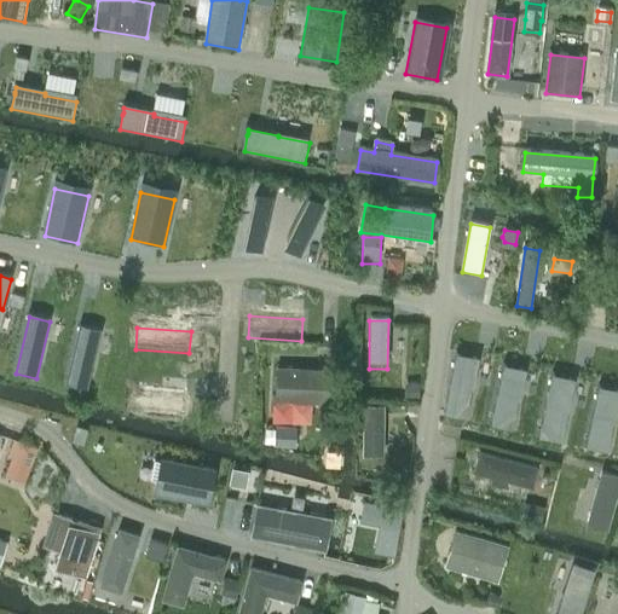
[(80,329),(68,386),(88,391),(100,334),(80,329)]
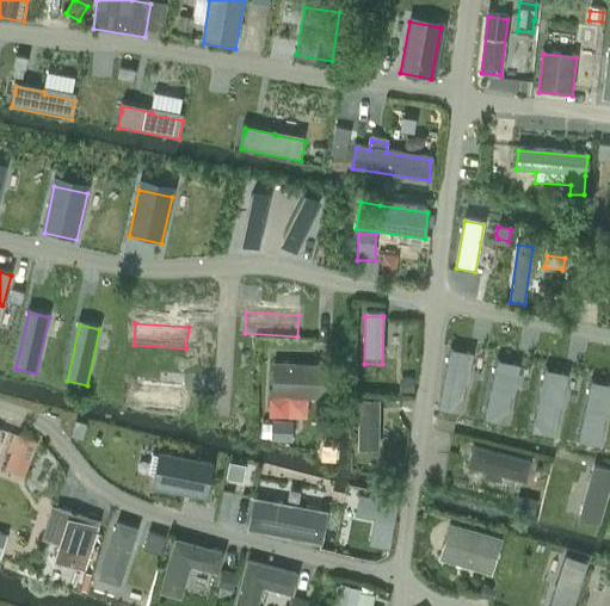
[(451,358),(438,414),(458,418),(464,389),(462,389),(469,362),(451,358)]
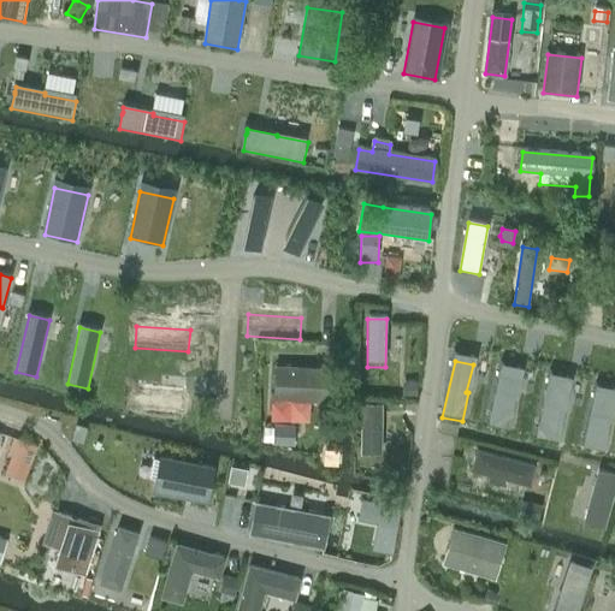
[(276,399),(332,402),(333,374),(277,371),(276,399)]
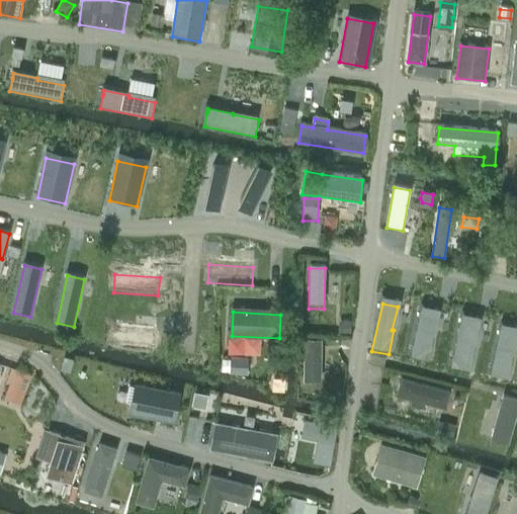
[(421,314),(410,360),(427,364),(432,340),(431,340),(436,317),(421,314)]
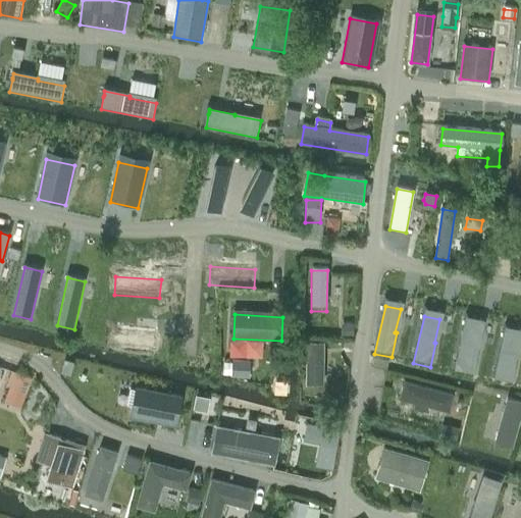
[(465,325),(455,373),(472,376),(477,352),(475,352),(480,328),(465,325)]
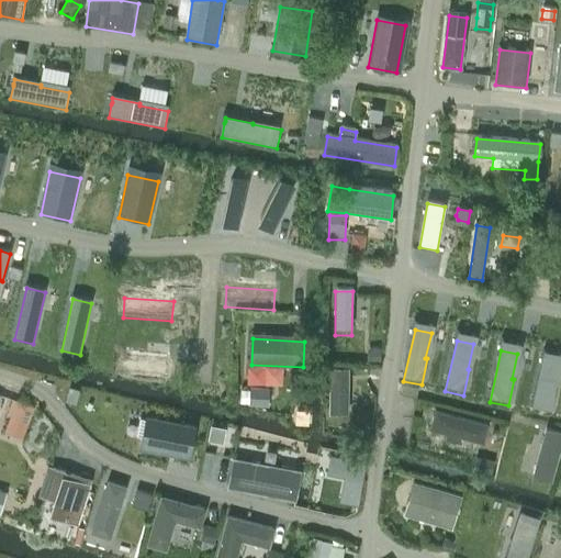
[(367,353),(367,366),(379,366),(379,354),(367,353)]
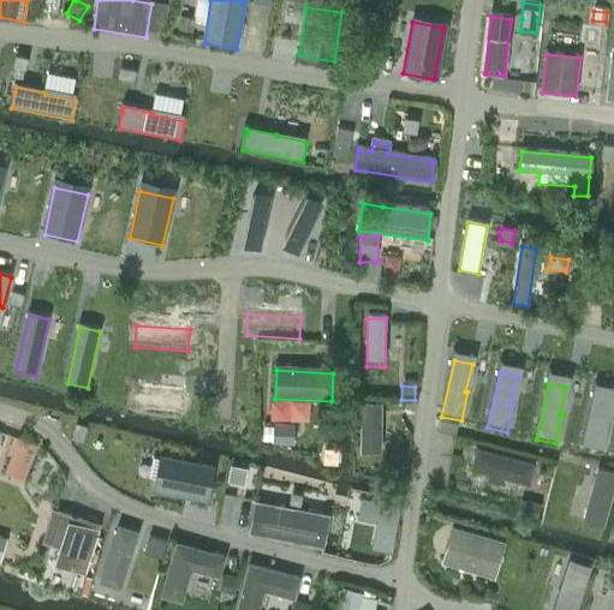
[(131,394),(130,414),(183,418),(185,396),(131,394)]
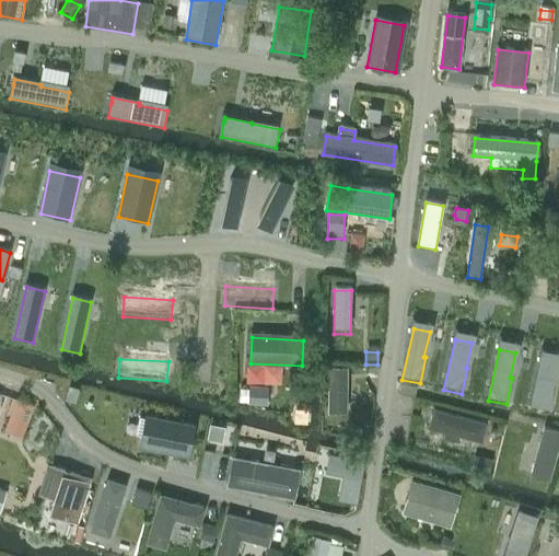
[(542,360),(530,410),(548,415),(555,389),(552,389),(558,363),(542,360)]
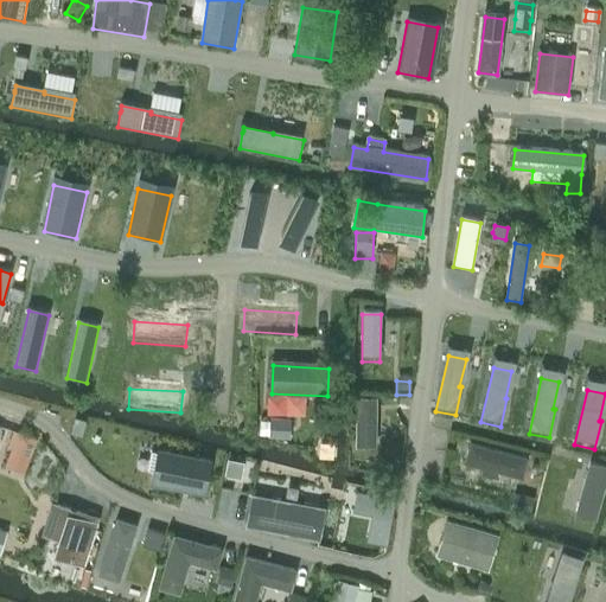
[(358,401),(357,447),(375,448),(376,401),(358,401)]
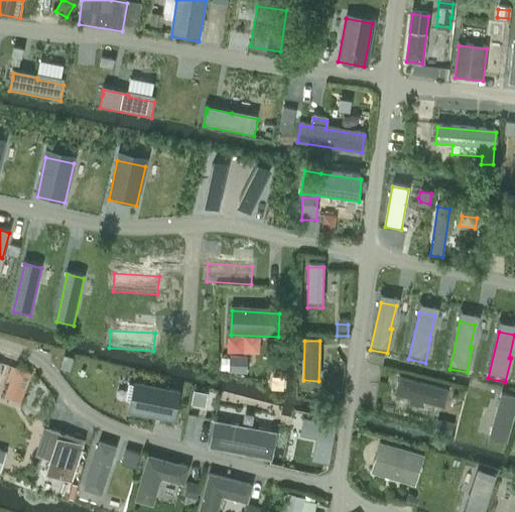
[(229,378),(246,378),(246,361),(230,360),(229,378)]
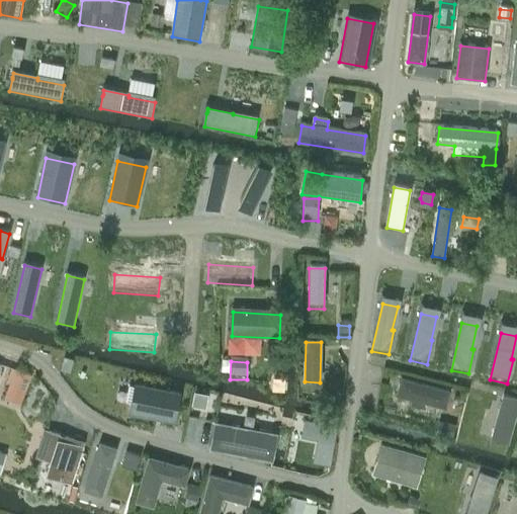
[(16,372),(6,399),(21,404),(31,377),(16,372)]
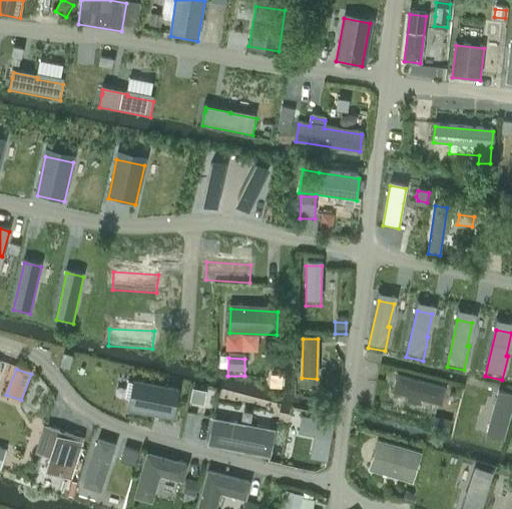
[(421,400),(441,405),(445,390),(398,378),(394,393),(411,398),(410,403),(419,406),(421,400)]
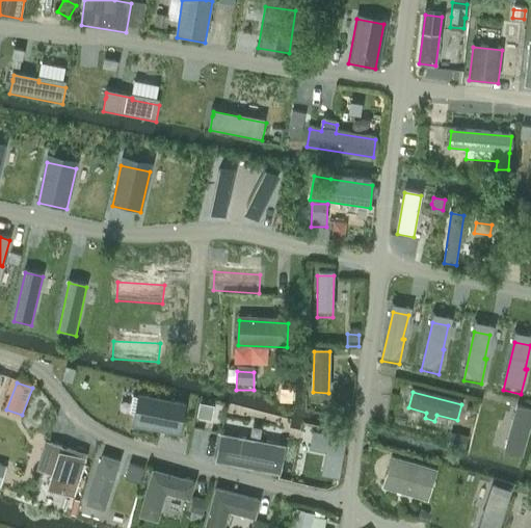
[(144,399),(139,426),(180,433),(185,406),(144,399)]
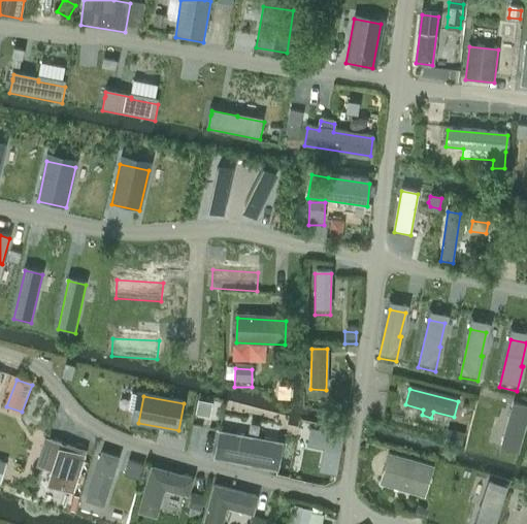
[(348,406),(338,404),(336,415),(346,417),(348,406)]
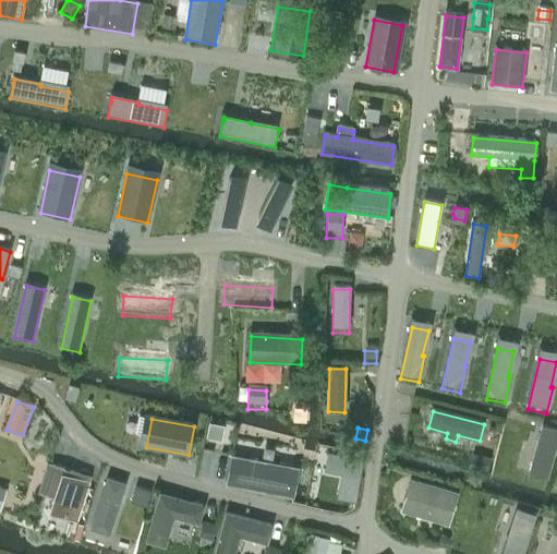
[(529,477),(548,482),(556,449),(556,432),(542,428),(529,477)]
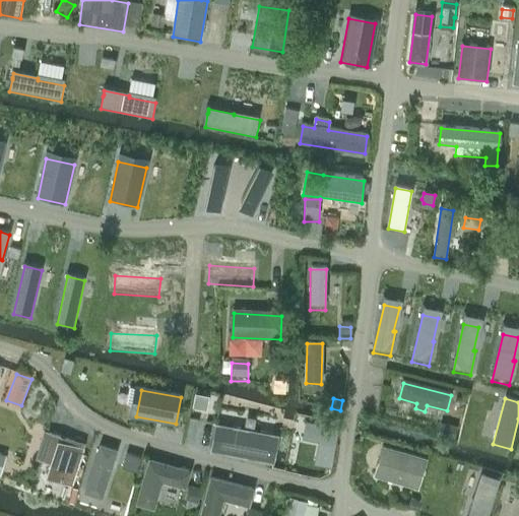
[(207,402),(194,399),(191,412),(205,415),(207,402)]
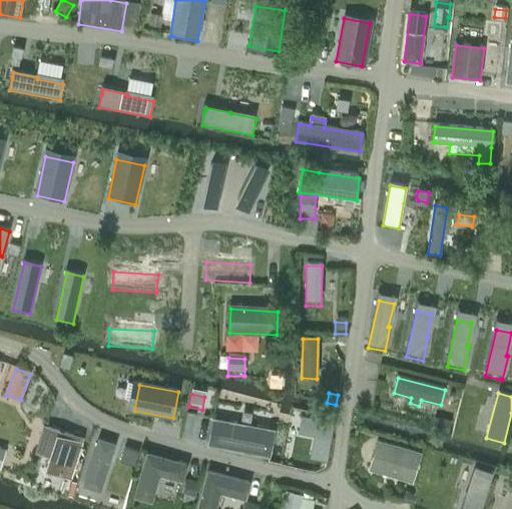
[(209,446),(265,457),(270,430),(214,420),(209,446)]
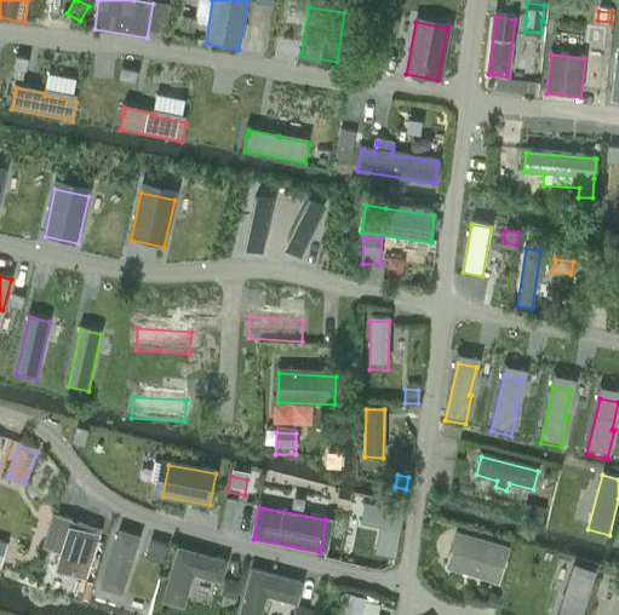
[(395,511),(372,507),(368,524),(391,529),(395,511)]
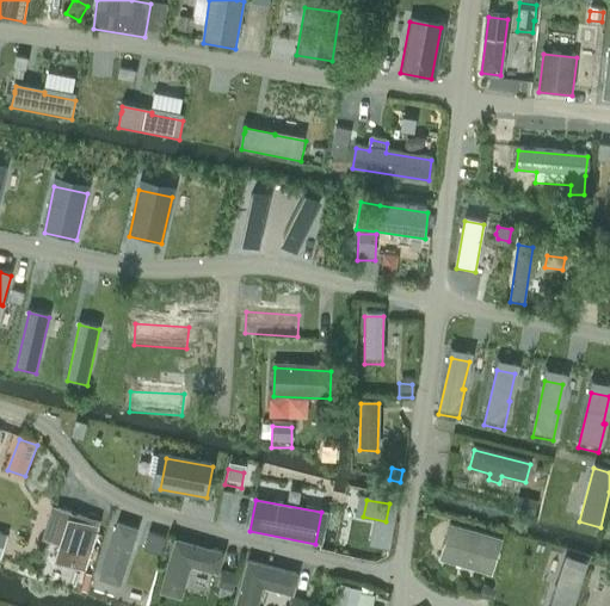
[(534,520),(537,505),(521,501),(517,517),(534,520)]
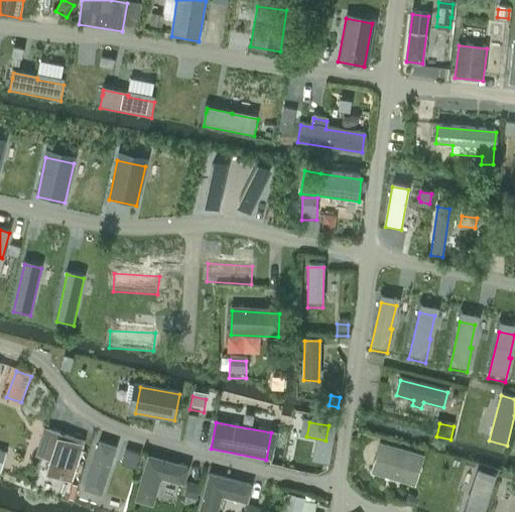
[(83,443),(60,436),(46,431),(38,457),(51,462),(47,475),(71,482),(82,448),(82,446),(83,443)]
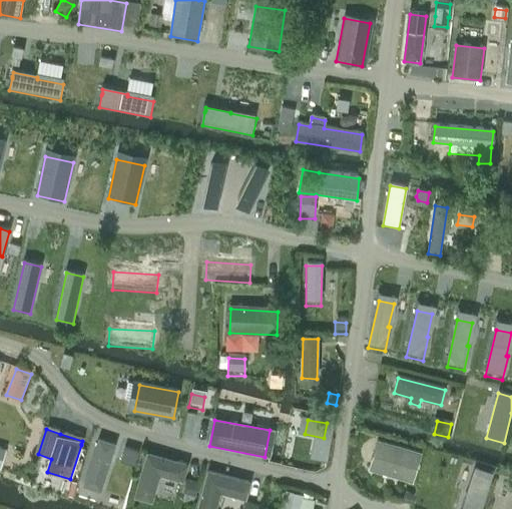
[(99,443),(85,487),(101,493),(116,448),(99,443)]
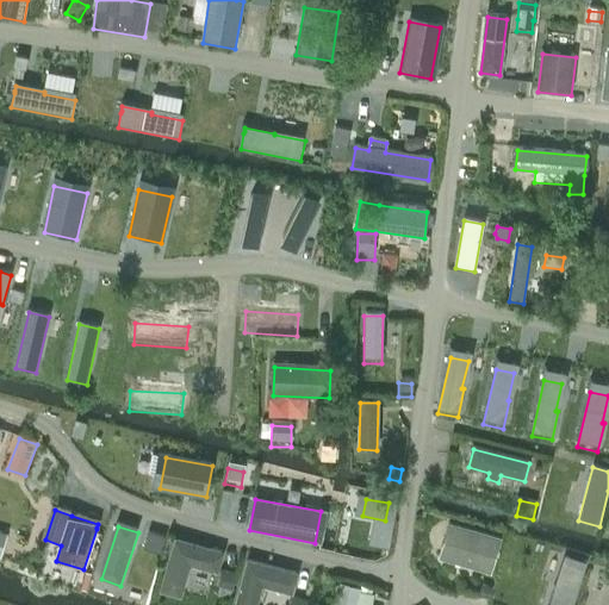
[(441,559),(490,573),(499,541),(449,526),(441,559)]
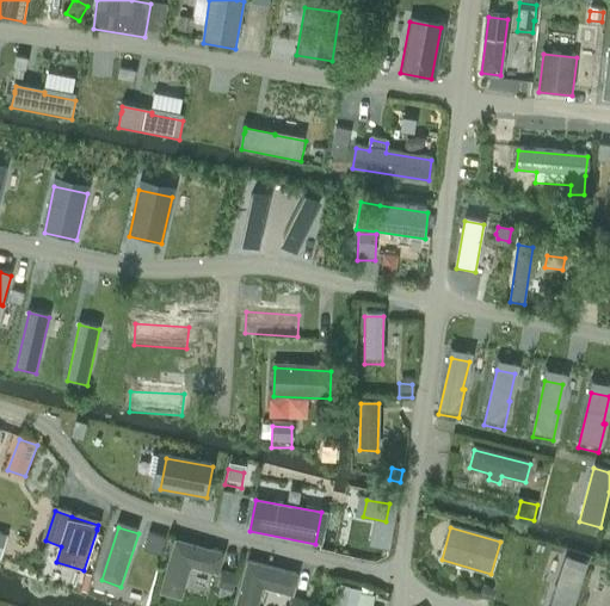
[(217,574),(222,556),(177,543),(161,593),(180,598),(190,567),(217,574)]
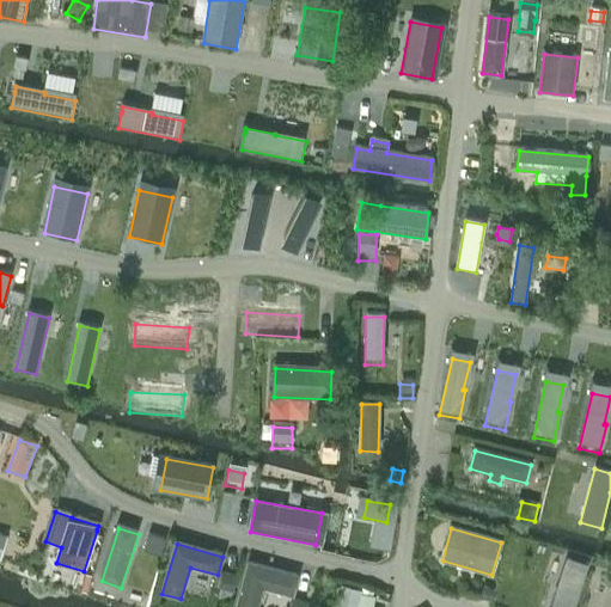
[(567,558),(551,606),(575,606),(590,565),(567,558)]
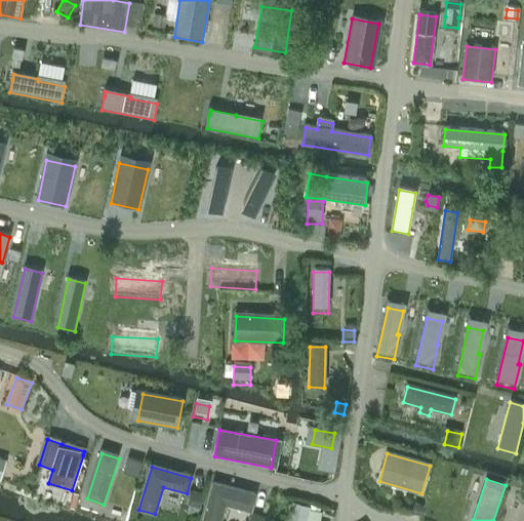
[(248,512),(253,495),(213,485),(203,520),(220,520),(225,506),(248,512)]
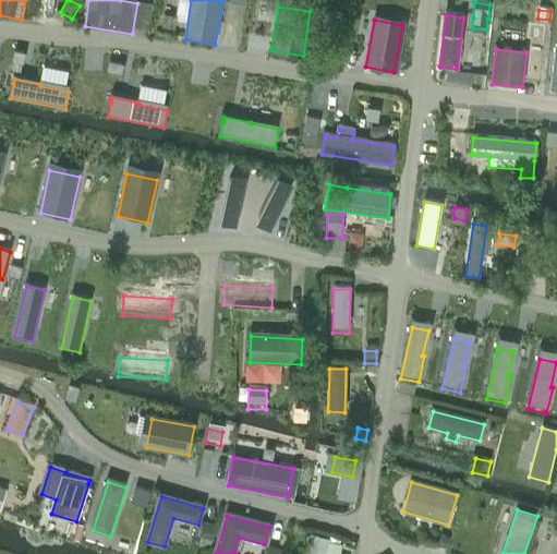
[(203,525),(197,541),(201,541),(200,546),(209,550),(216,528),(203,525)]
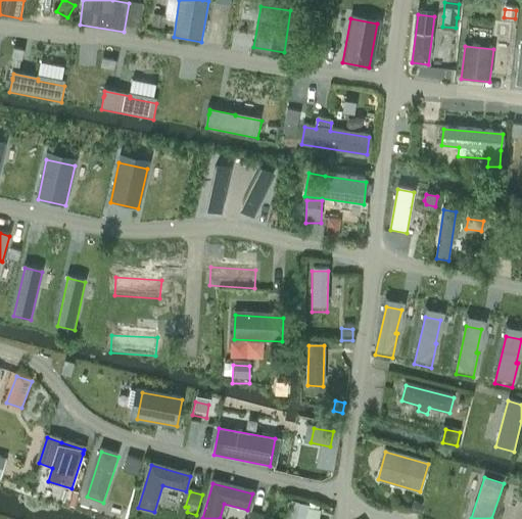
[(292,503),(288,518),(305,518),(310,508),(292,503)]
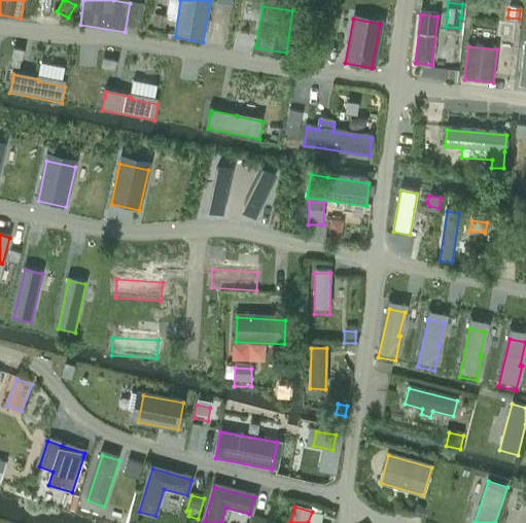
[(417,509),(415,517),(424,520),(427,512),(417,509)]
